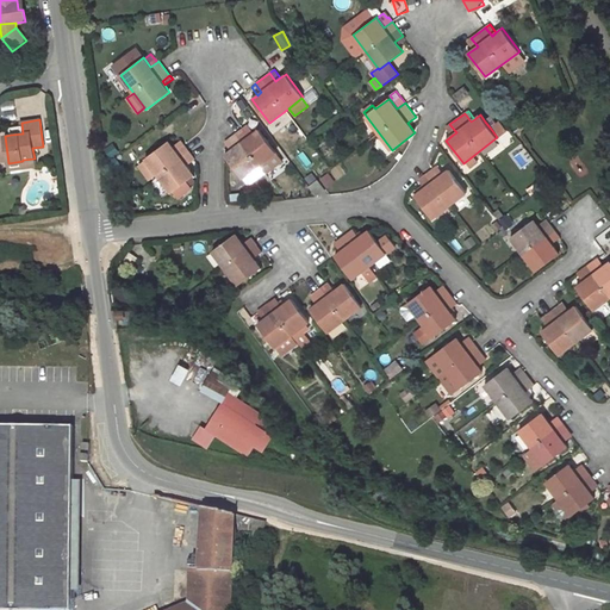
[(495,125),(491,129),(497,137),(505,131),(498,123),(495,125)]
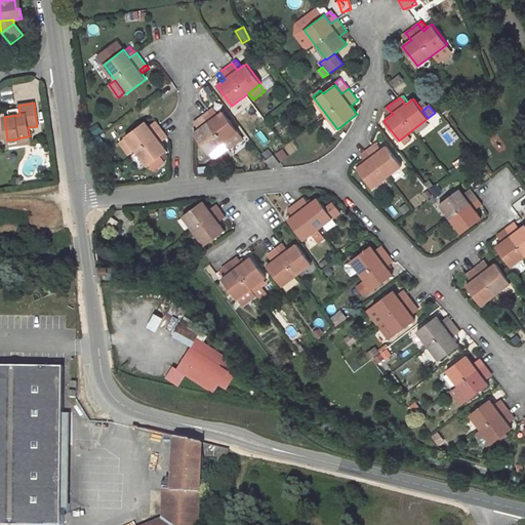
[(387,107),(384,110),(390,116),(393,114),(387,107)]
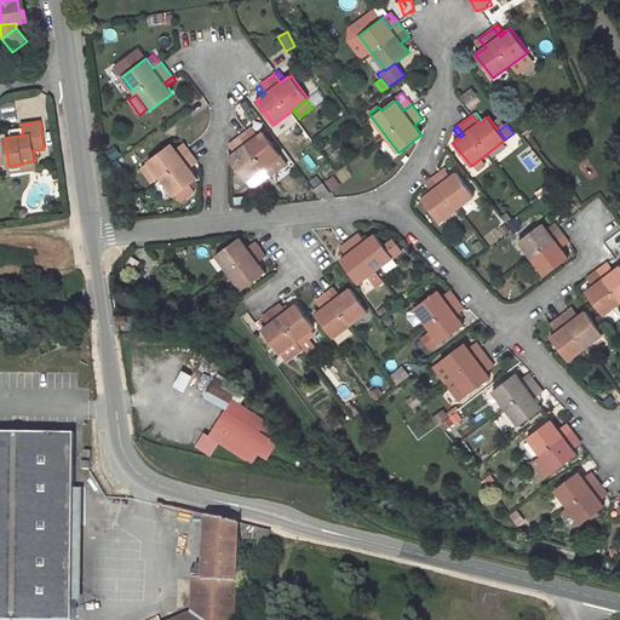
[(23,136),(22,127),(10,130),(11,137),(23,136)]
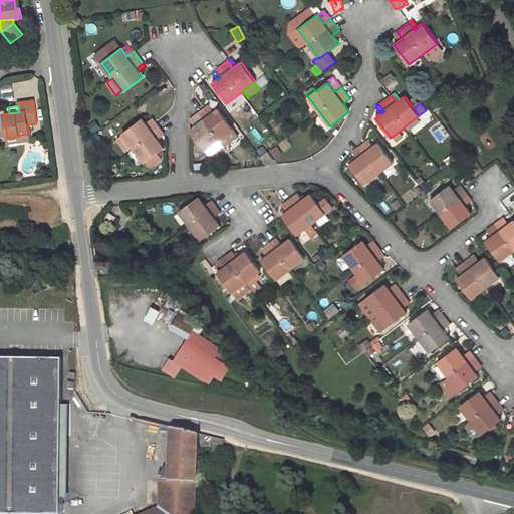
[(209,105),(205,108),(210,114),(214,111),(209,105)]
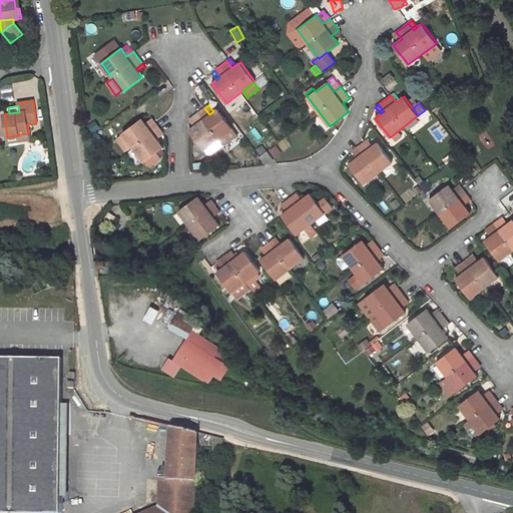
[(203,149),(218,138),(229,130),(232,128),(218,108),(213,111),(209,114),(204,108),(192,117),(197,124),(194,126),(189,130),(203,149)]
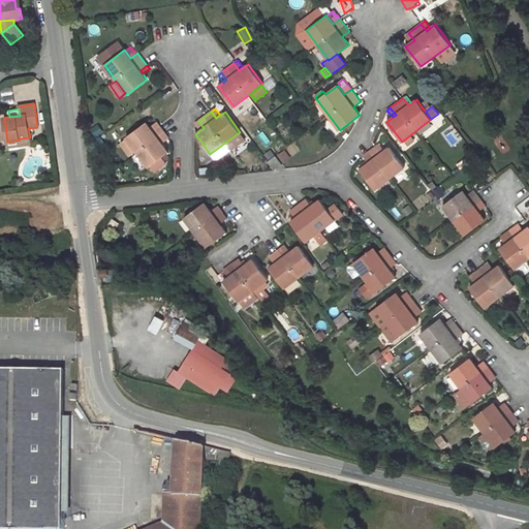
[(204,128),(198,121),(195,123),(200,130),(204,128)]
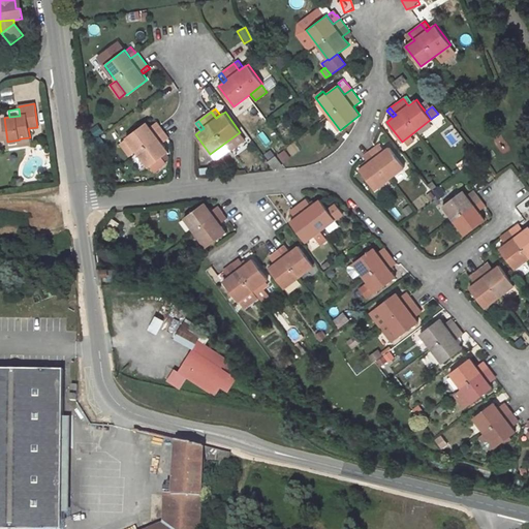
[(168,152),(162,144),(169,137),(160,125),(153,131),(150,127),(146,122),(126,136),(127,138),(136,151),(149,166),(168,152)]
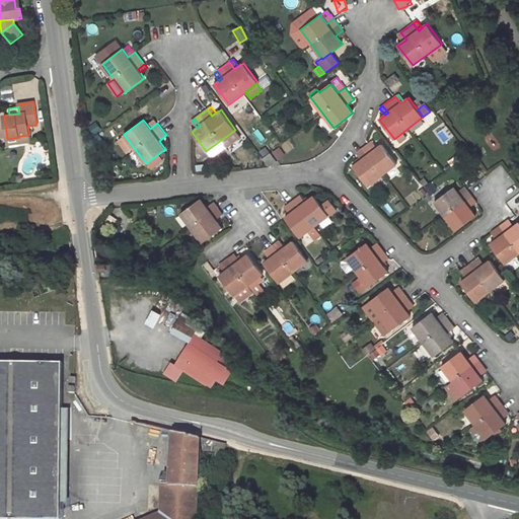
[(154,120),(147,125),(150,129),(157,123),(154,120)]
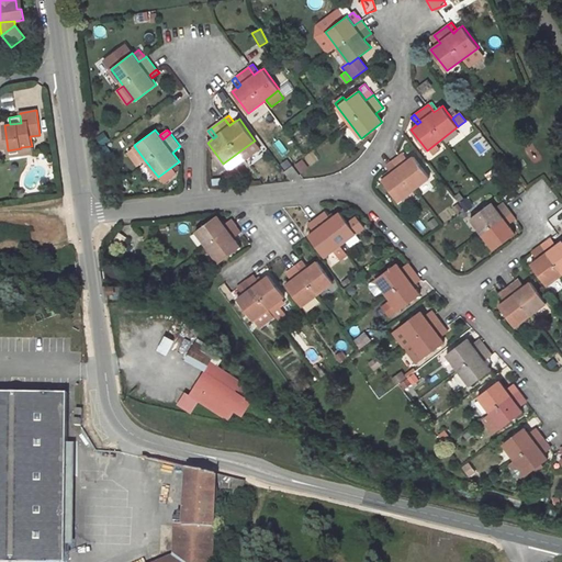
[(101,144),(109,138),(104,134),(98,138),(101,144)]
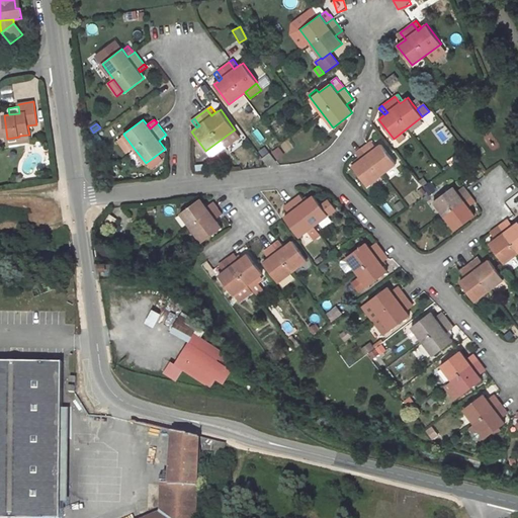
[(221,140),(224,146),(236,137),(232,132),(221,140)]
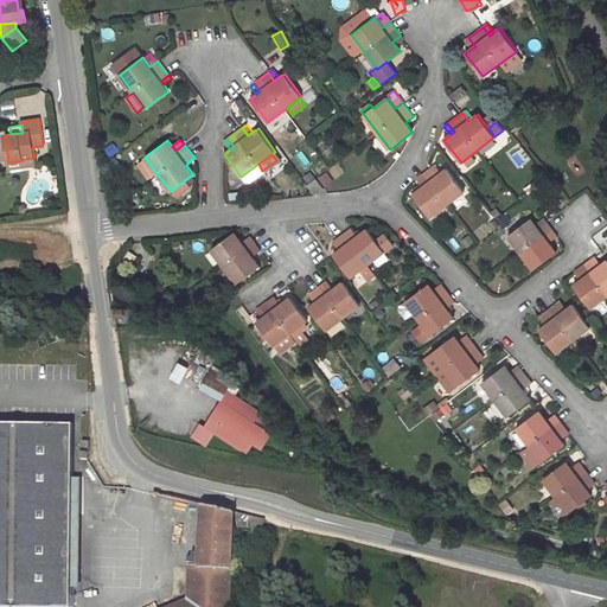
[(34,165),(34,158),(23,159),(23,160),(8,163),(10,168),(34,165)]
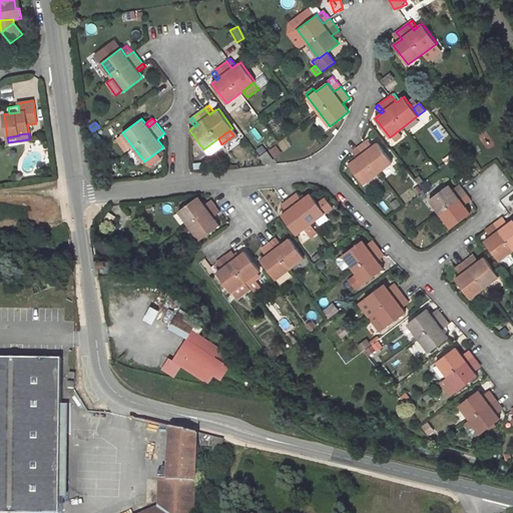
[(93,145),(102,138),(98,133),(89,140),(93,145)]
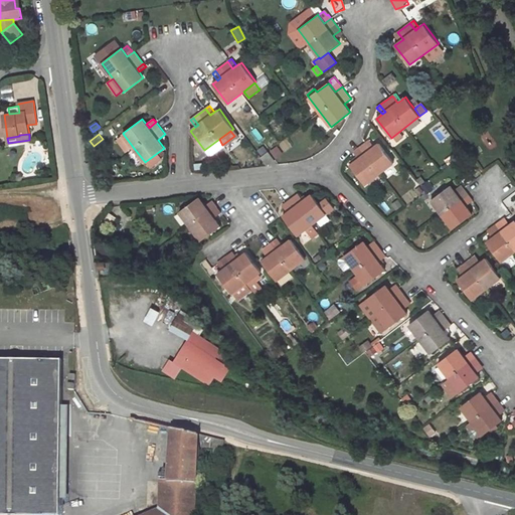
[(133,147),(124,135),(117,140),(126,152),(133,147)]
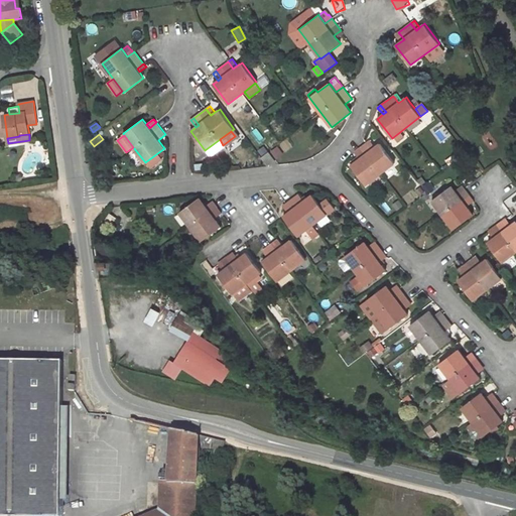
[(370,140),(367,142),(372,149),(375,147),(370,140)]
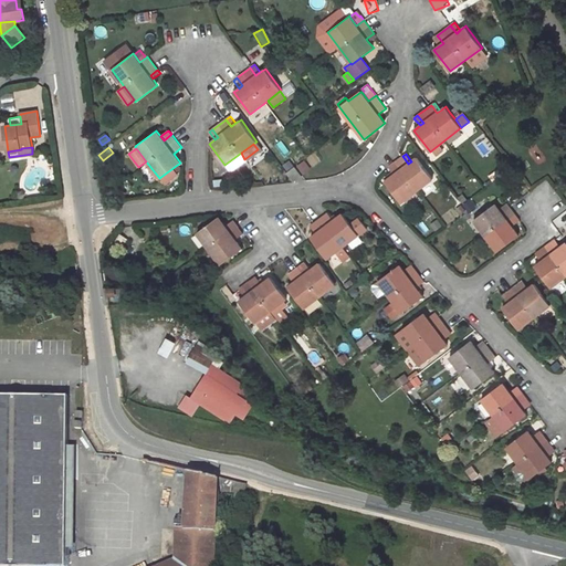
[(394,175),(385,181),(401,202),(432,178),(417,157),(411,161),(408,164),(402,156),(388,167),(394,175)]
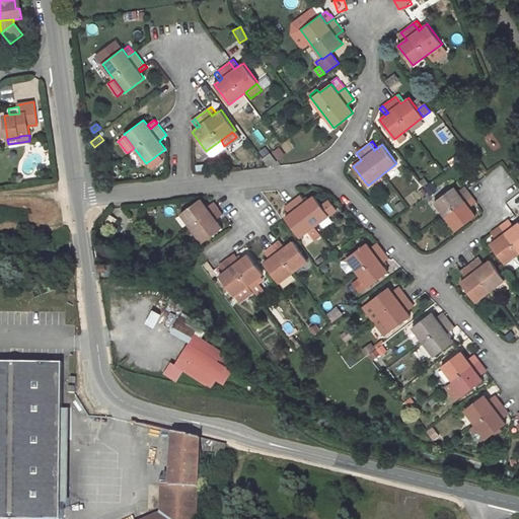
[(285,154),(279,147),(273,152),(278,159),(285,154)]
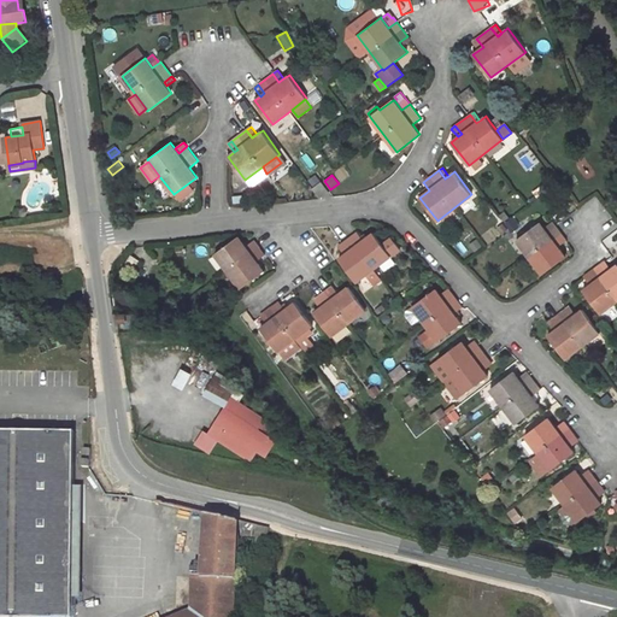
[(553,178),(546,183),(550,189),(557,183),(553,178)]
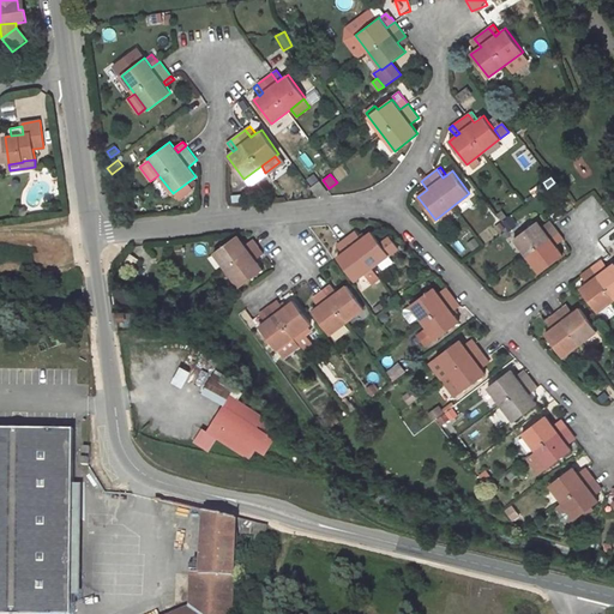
[(327,191),(319,180),(311,187),(318,198),(327,191)]
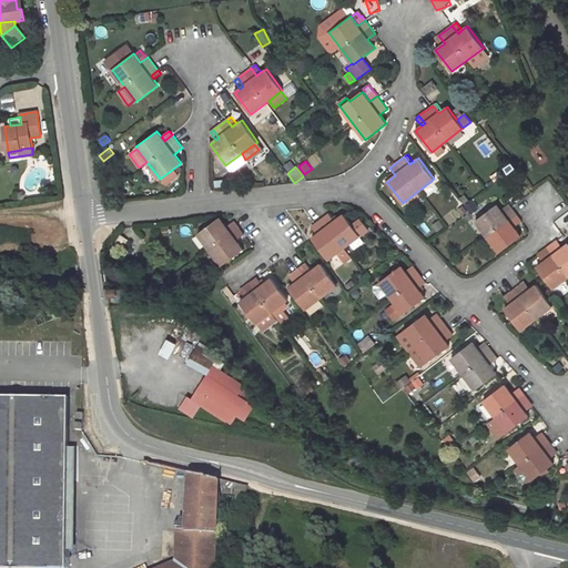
[(495,182),(501,176),(497,171),(490,176),(495,182)]
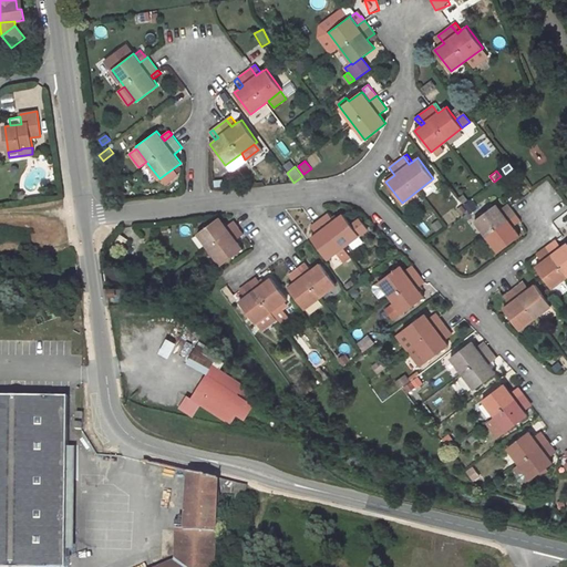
[(468,200),(464,194),(459,197),(463,204),(468,200)]
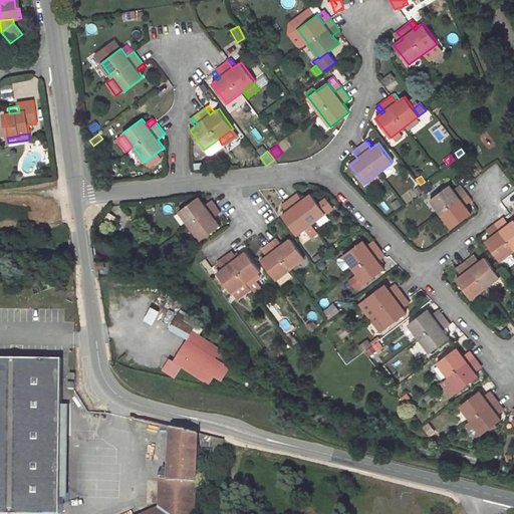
[(433,188),(428,181),(421,186),(427,194),(433,188)]
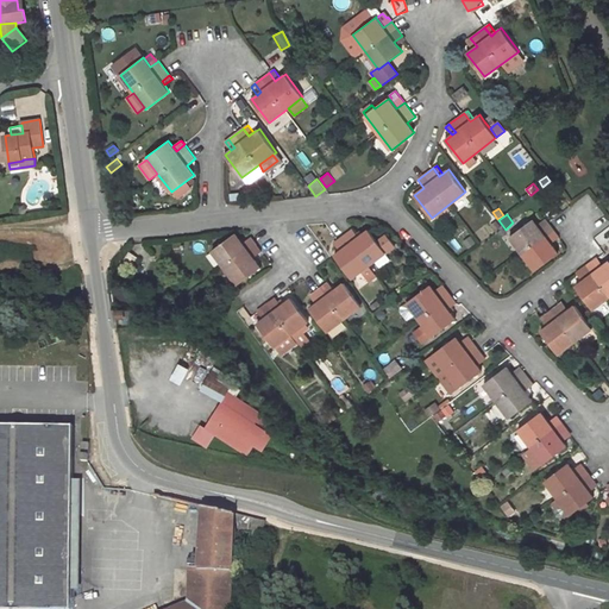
[(533,219),(510,236),(535,270),(558,253),(551,244),(559,237),(548,223),(540,228),(537,225),(533,219)]
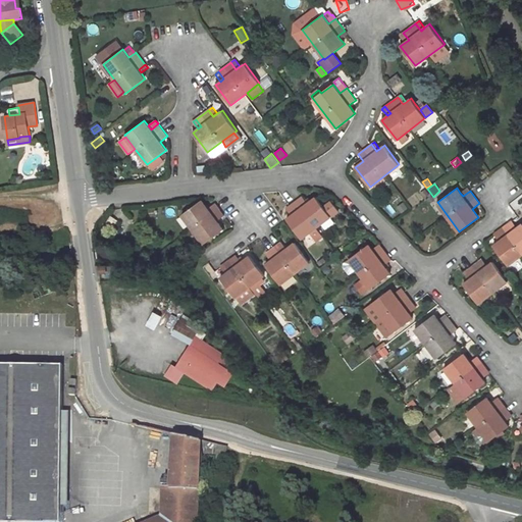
[(467,188),(460,193),(463,196),(470,191),(467,188)]
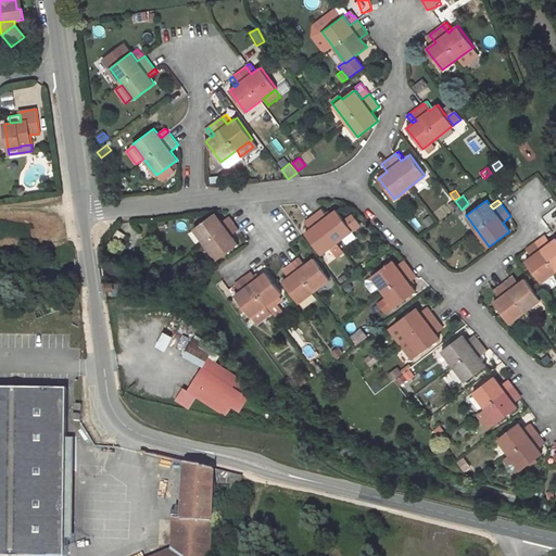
[(457,207),(453,202),(447,205),(452,211),(457,207)]
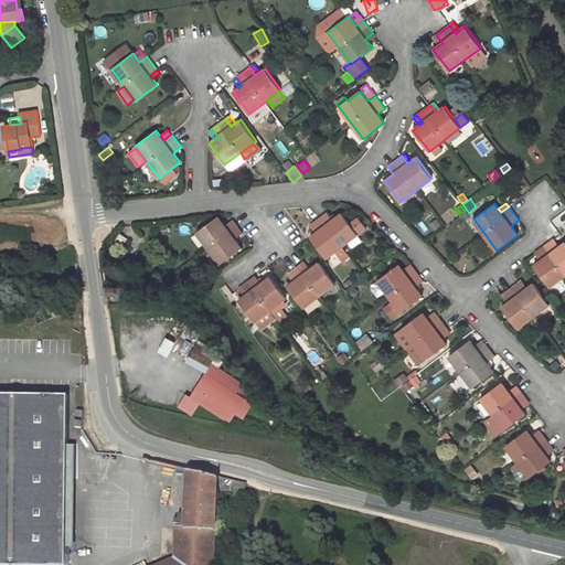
[(316,233),(310,236),(326,258),(336,251),(341,258),(348,253),(342,246),(348,242),(358,235),(366,227),(359,217),(351,224),(342,213),(333,220),(330,222),(328,220),(323,214),(313,223),(319,230),(316,233)]
